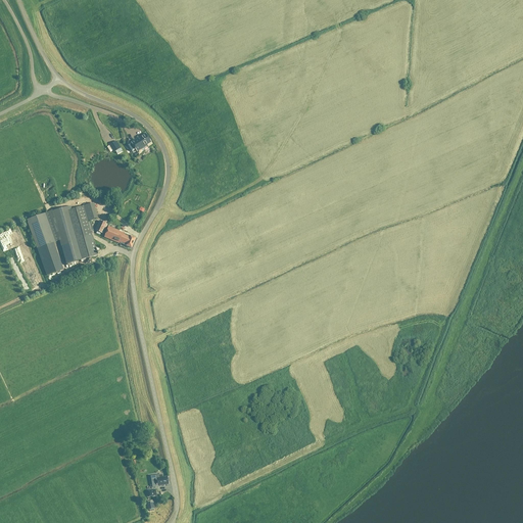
[(147,145),(150,143),(151,142),(146,134),(142,137),(142,136),(131,143),(137,152),(147,145)]
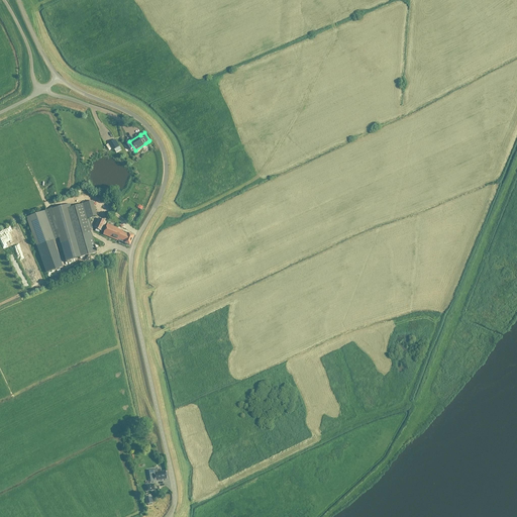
[(119,146),(115,140),(108,144),(112,151),(119,146)]
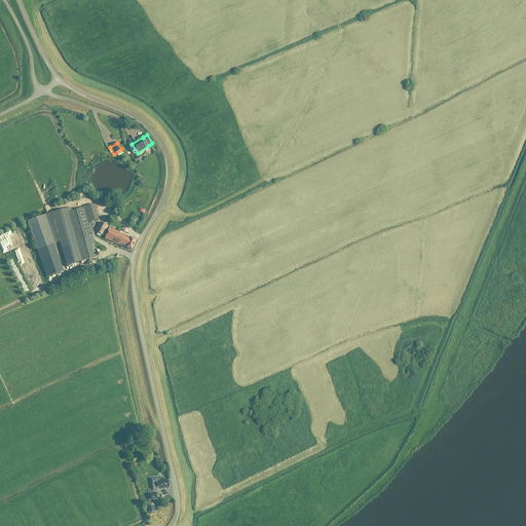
[(67,266),(74,264),(98,258),(88,223),(99,220),(95,205),(72,212),(71,209),(52,214),(67,266)]
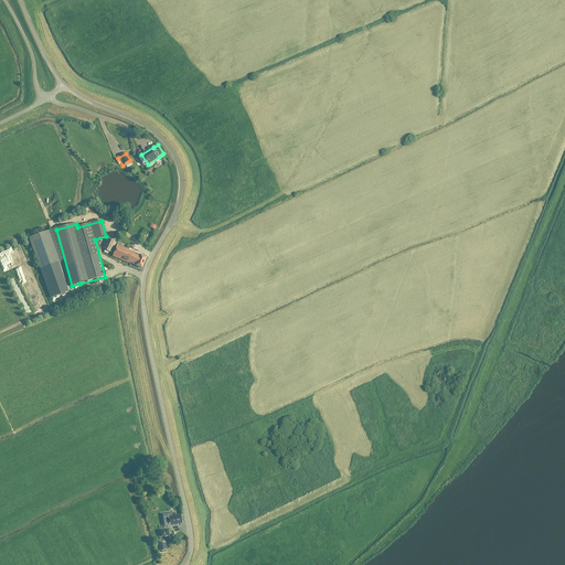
[(61,262),(50,231),(30,238),(41,269),(61,262)]
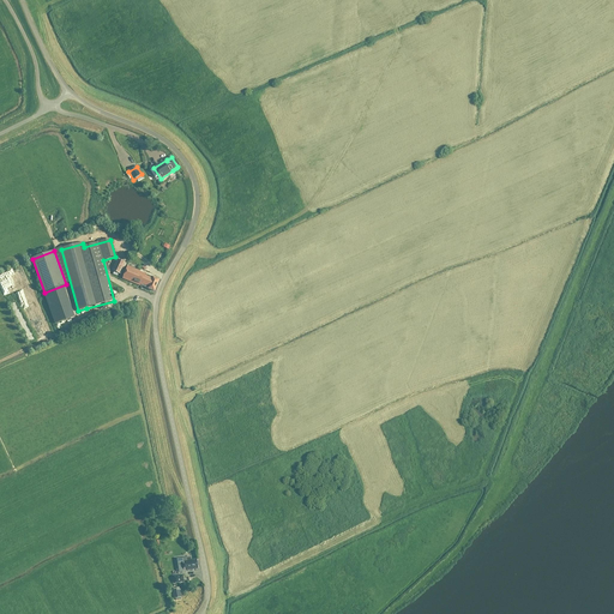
[(116,259),(112,271),(121,276),(126,264),(116,259)]
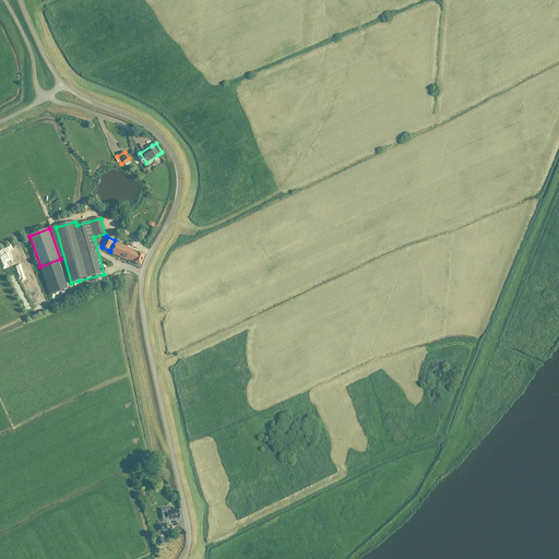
[(129,261),(141,265),(145,256),(117,244),(113,254),(129,261)]
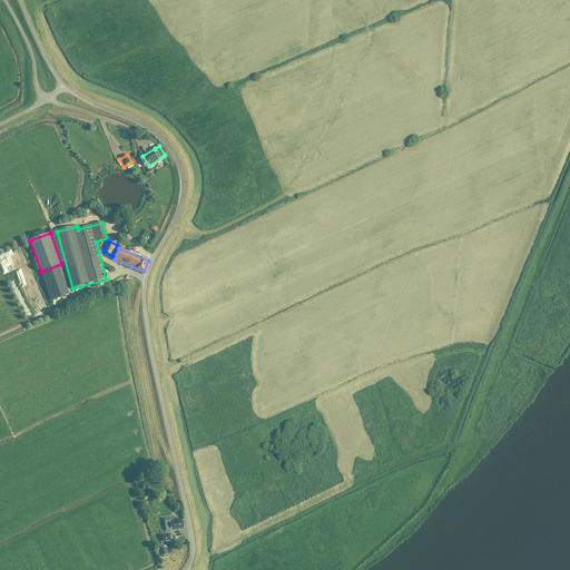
[(12,256),(6,259),(10,269),(17,266),(12,256)]
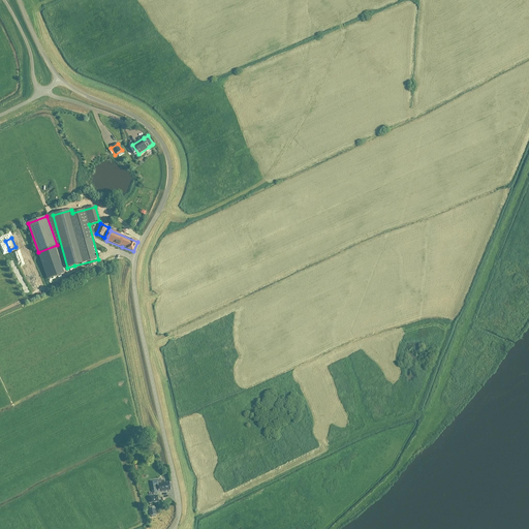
[(9,263),(24,297),(29,294),(13,261),(9,263)]
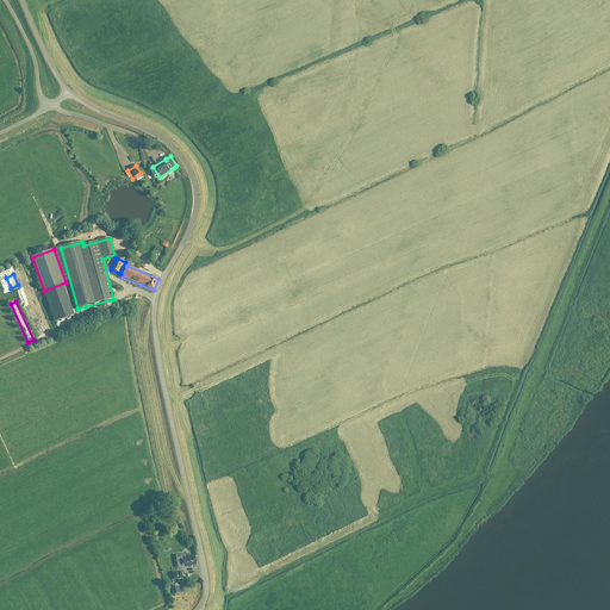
[(26,316),(30,324),(35,323),(33,318),(39,316),(38,312),(26,316)]
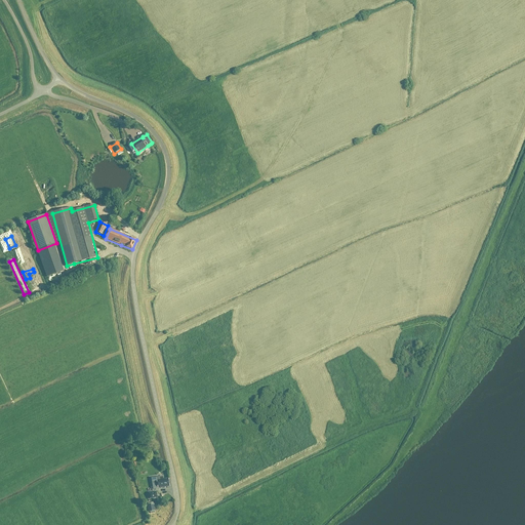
[(158,488),(170,486),(168,479),(157,481),(158,488)]
